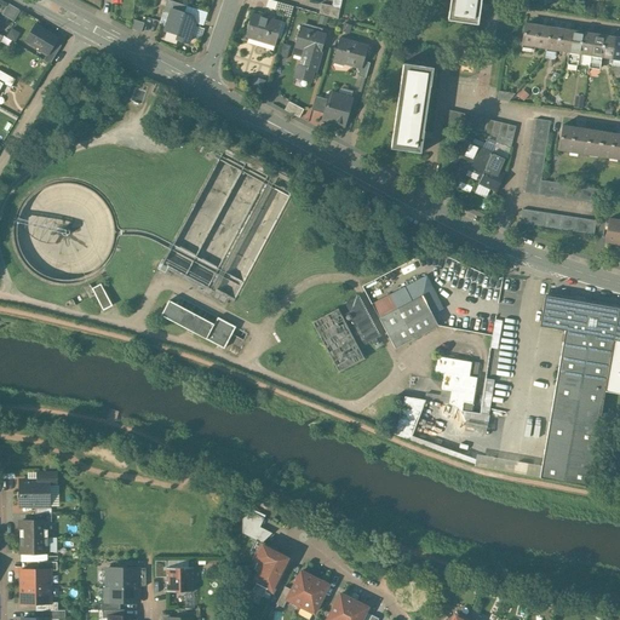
[(188,6),(170,0),(166,0),(162,12),(171,15),(172,10),(185,15),(188,6)]
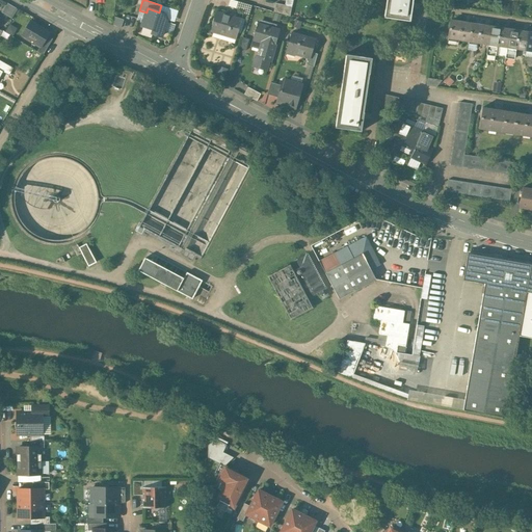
[(387,0),(384,18),(409,21),(411,0),(387,0)]
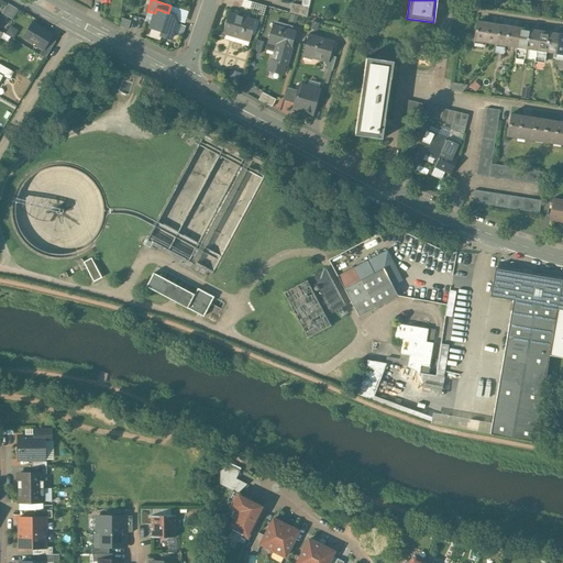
[(267,6),(253,1),(251,9),(265,13),(267,6)]
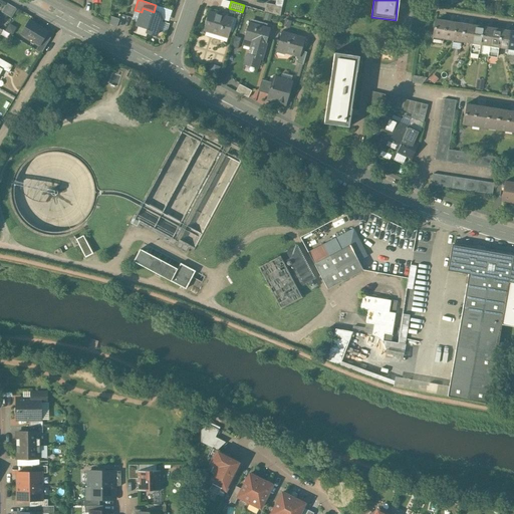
[(282,6),(266,3),(264,11),(280,16),(282,6)]
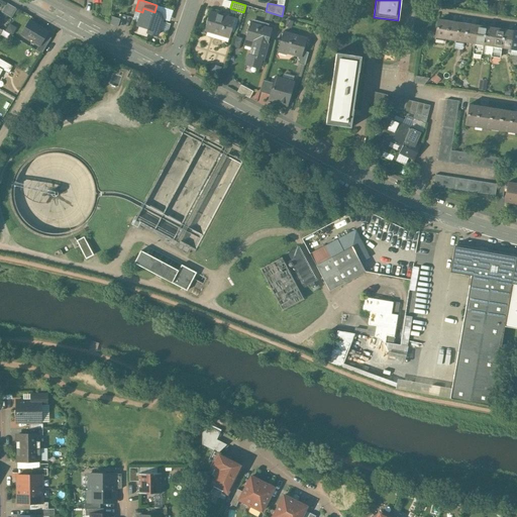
[(16,8),(7,4),(4,10),(6,11),(5,13),(11,17),(10,18),(11,18),(17,9),(16,8)]
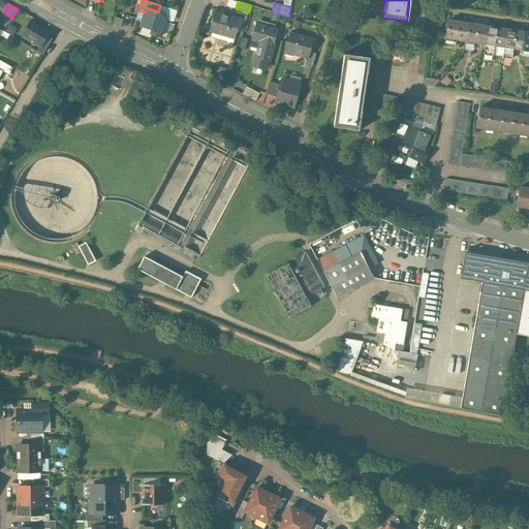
[(158,12),(147,8),(146,12),(142,26),(153,29),(152,33),(160,36),(167,16),(158,12)]
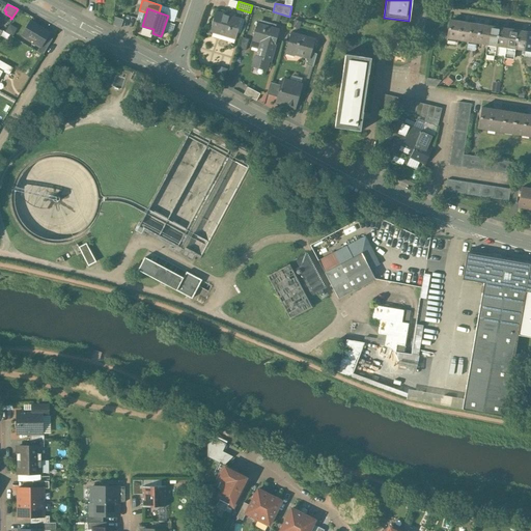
[(242,19),(216,11),(214,21),(217,22),(214,30),(236,36),(242,19)]
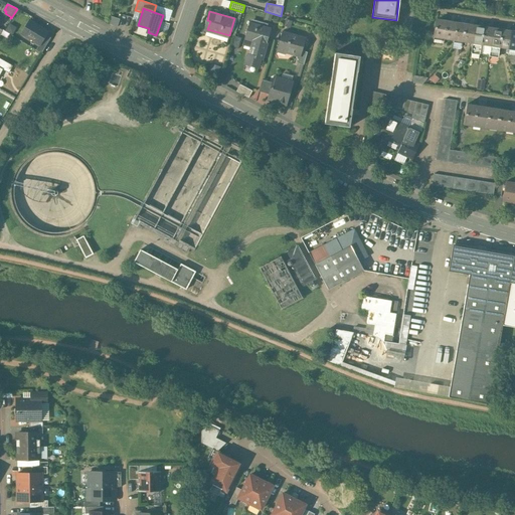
[(112,16),(110,23),(119,26),(121,18),(112,16)]
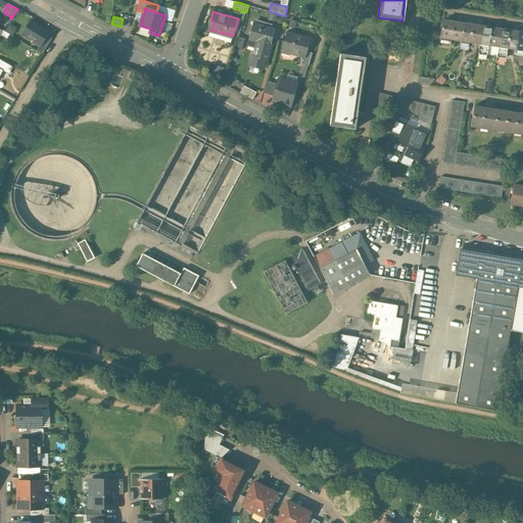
[(48,32),(31,21),(22,35),(40,45),(40,46),(47,35),(48,32)]
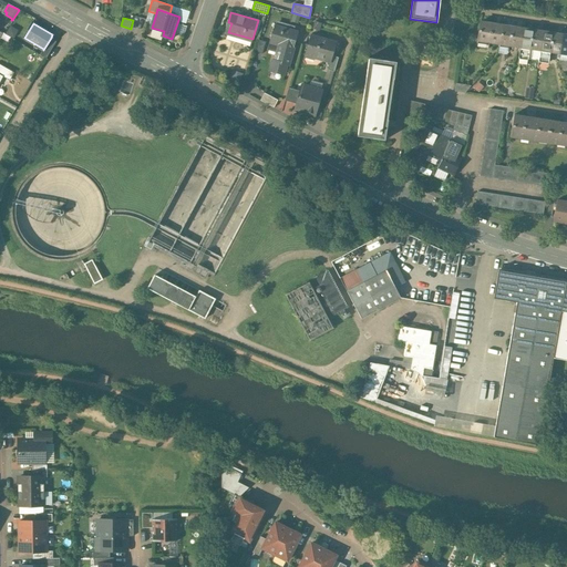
[(502,27),(481,23),(477,41),(500,44),(502,27)]
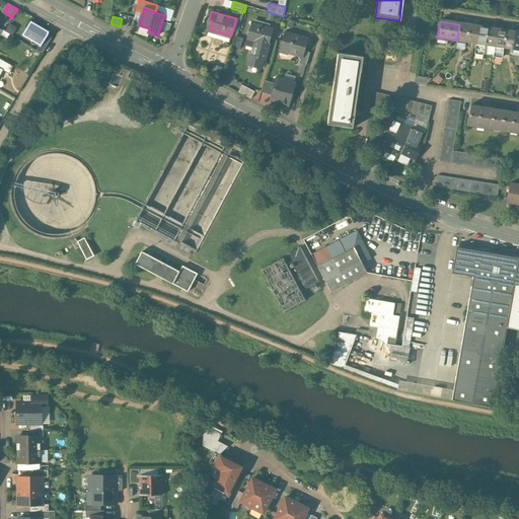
[(273,28),(251,22),(246,40),(255,42),(268,46),(273,28)]
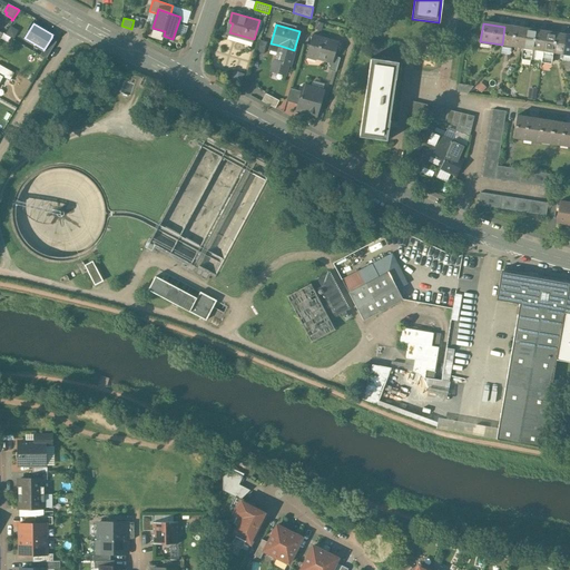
[(8,33),(16,37),(20,29),(12,26),(8,33)]
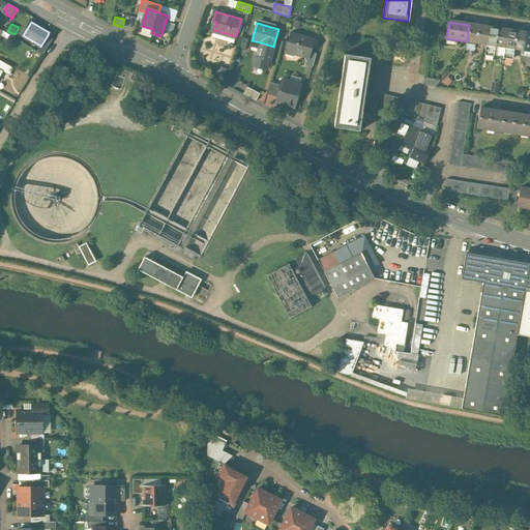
[(489,27),(469,25),(467,41),(486,45),(489,27)]
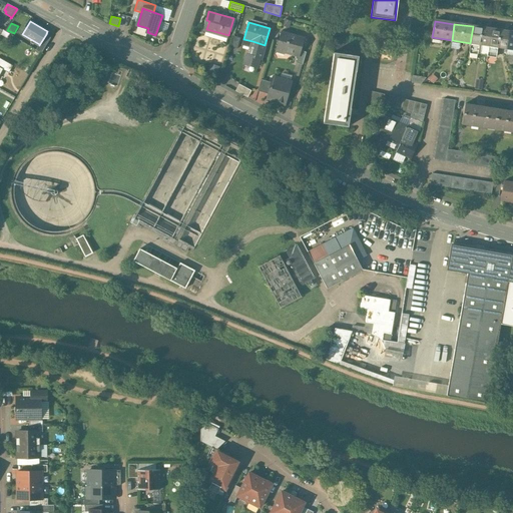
[(491,29),(473,26),(470,43),(469,52),(478,54),(479,44),(489,45),(491,29)]
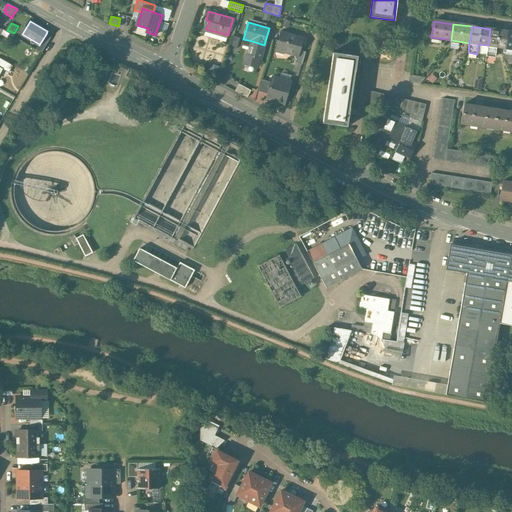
[(508,32),(490,29),(488,45),(497,47),(505,48),(508,32)]
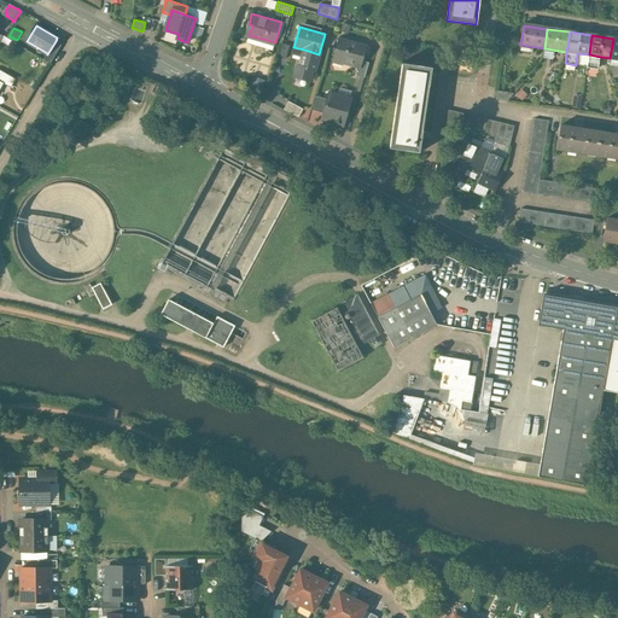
[(357,44),(339,39),(334,59),(354,64),(353,66),(360,68),(357,76),(365,79),(369,63),(362,60),(366,47),(356,45),(357,44)]
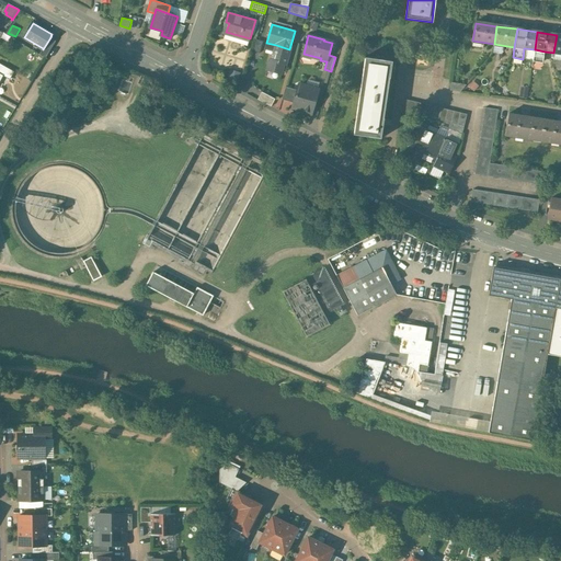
[(50,37),(43,49),(43,48),(39,55),(45,58),(56,41),(50,37)]
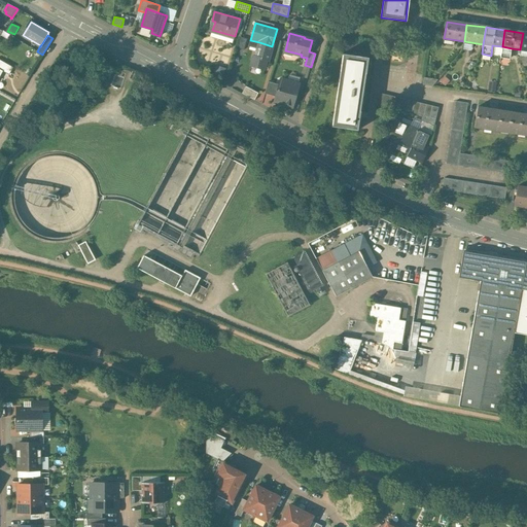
[(247,39),(241,37),(237,47),(244,49),(247,39)]
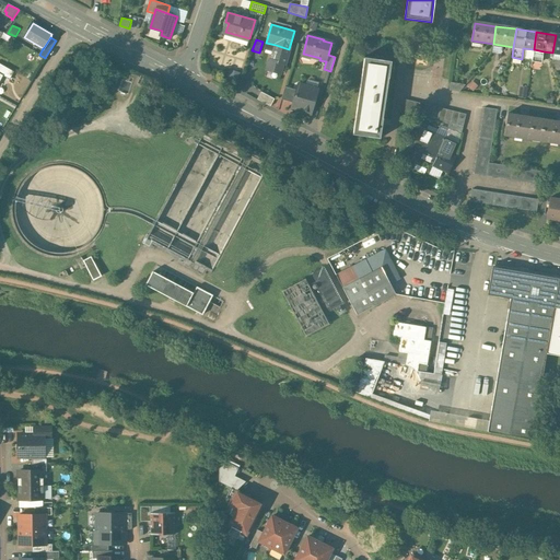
[(276,45),(273,53),(271,53),(267,70),(280,73),(282,65),(284,65),(289,49),(276,45)]
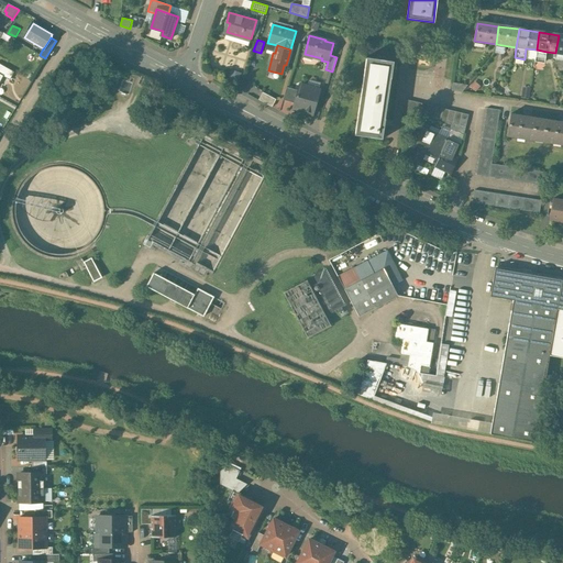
[(547,52),(537,50),(534,61),(544,62),(547,52)]
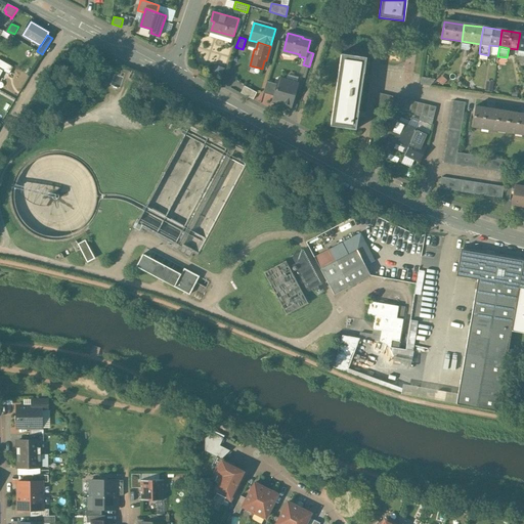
[(366,57),(342,54),(332,125),(356,129),(358,111),(357,111),(362,74),(364,74),(366,57)]
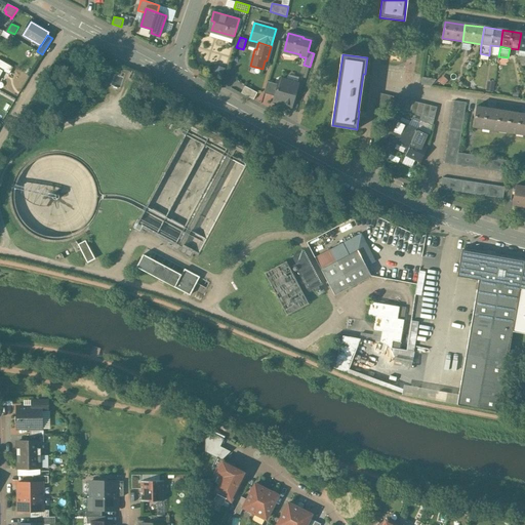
[(436,79),(421,77),(420,84),(431,86),(436,79)]
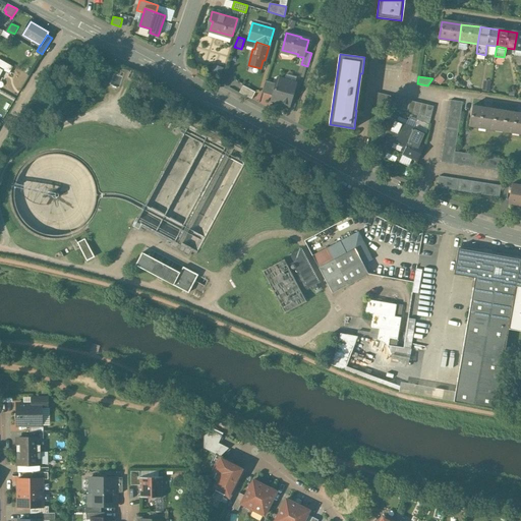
[(276,83),(265,80),(262,93),(273,96),(276,83)]
